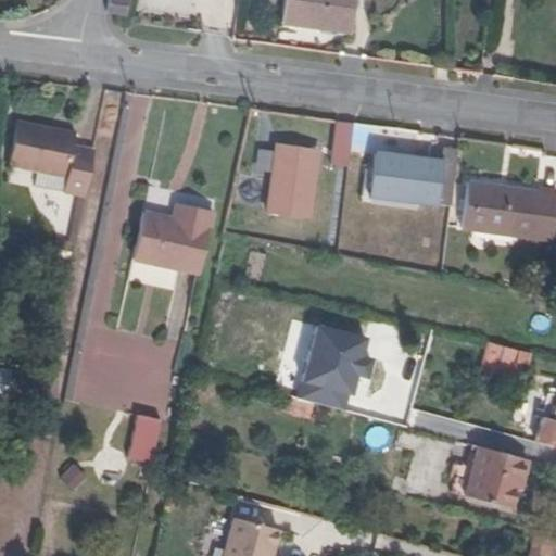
[(125,16),(127,0),(108,0),(106,13),(125,16)]
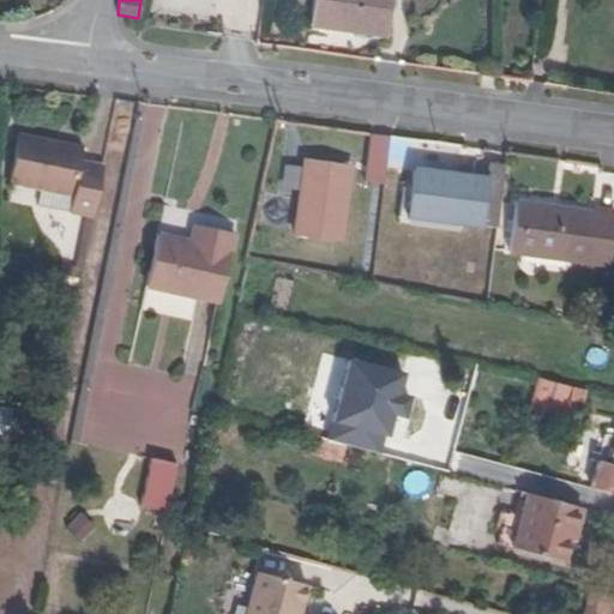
[(392,0),(313,0),(309,26),(387,37),(392,0)]
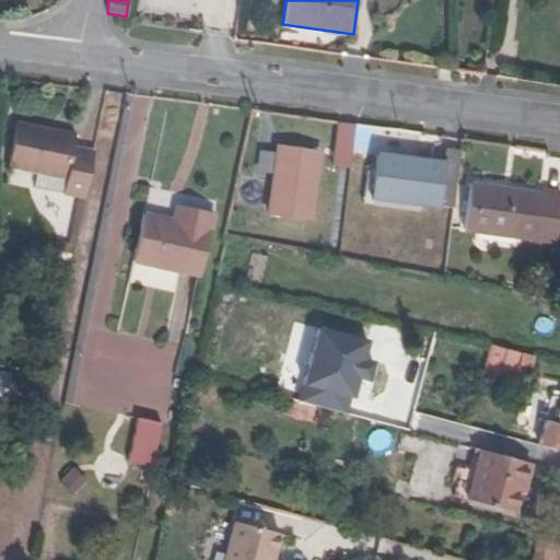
[(351,170),(357,125),(339,123),(334,167),(351,170)]
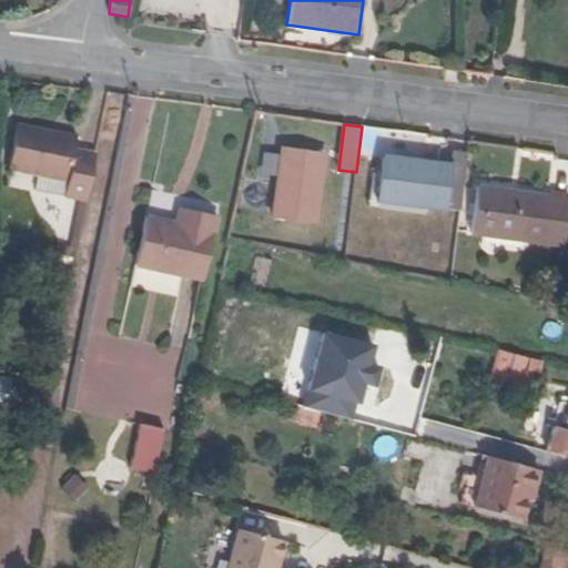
[(95,154),(73,150),(77,139),(17,128),(8,171),(37,176),(68,183),(64,196),(78,200),(85,201),(95,154)]
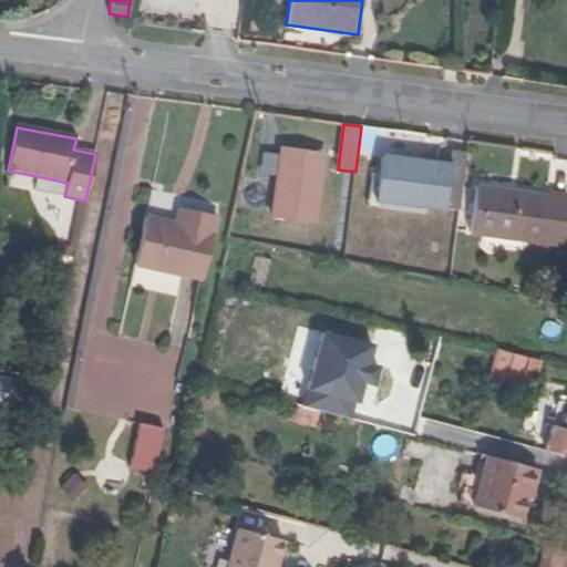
[(315,214),(325,156),(282,148),(272,206),(315,214)]
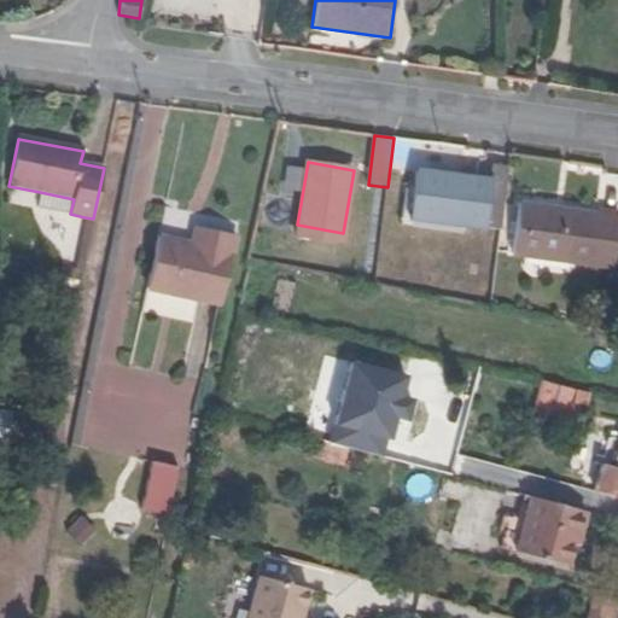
[(500,229),(507,184),(508,169),(494,167),(491,181),(418,173),(412,219),(500,229)]
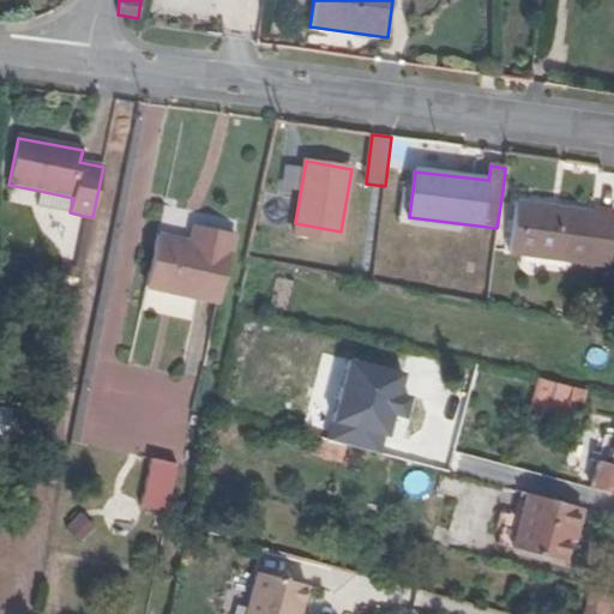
[(70,212),(73,198),(40,191),(37,206),(70,212)]
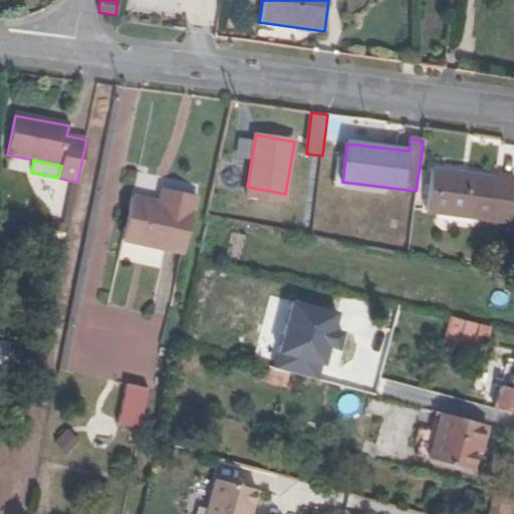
[(511,221),(513,194),(513,180),(432,171),(427,212),(511,222),(511,221)]
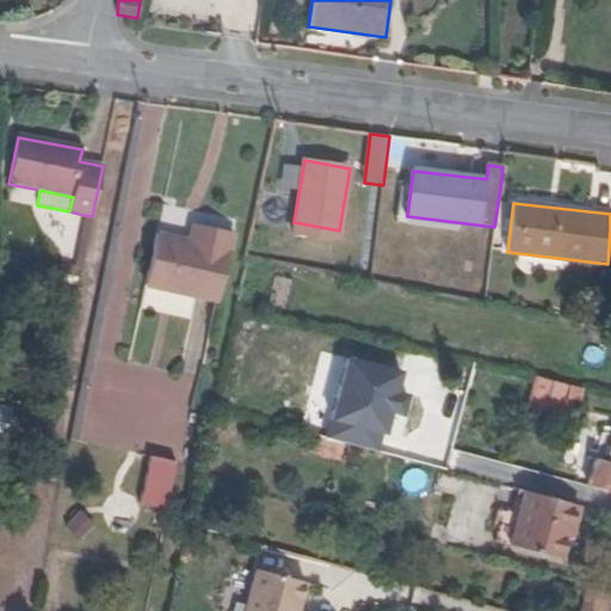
[(82,267),(92,216),(84,215),(74,265),(59,263),(57,270),(80,275),(82,267)]
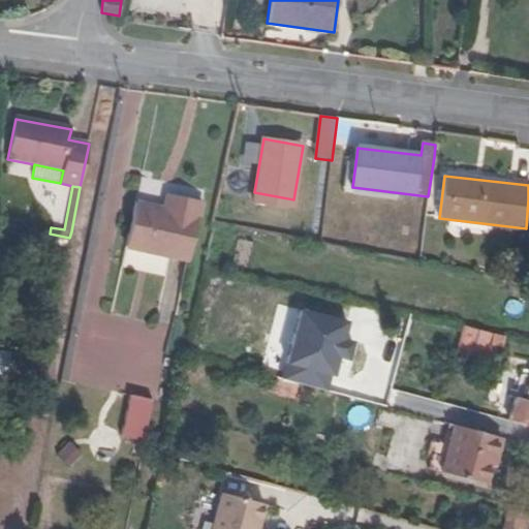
[(190,263),(203,201),(169,194),(166,210),(136,203),(125,250),(190,263)]
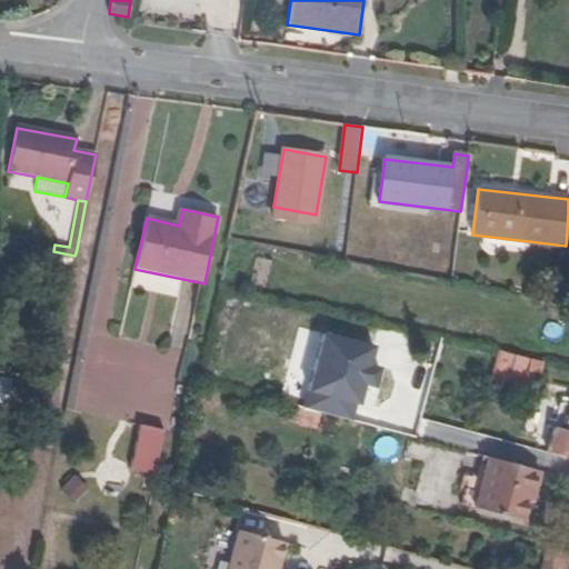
[(501,381),(508,353),(498,351),(491,379),(501,381)]
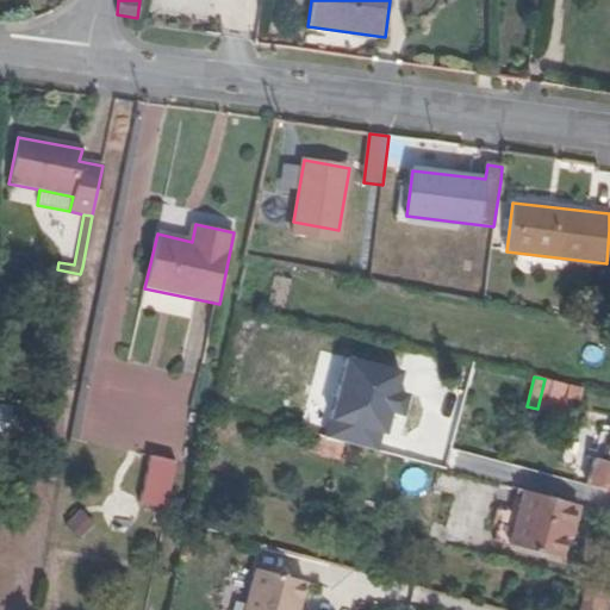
[(562,415),(566,394),(578,397),(580,387),(545,379),(537,409),(562,415)]
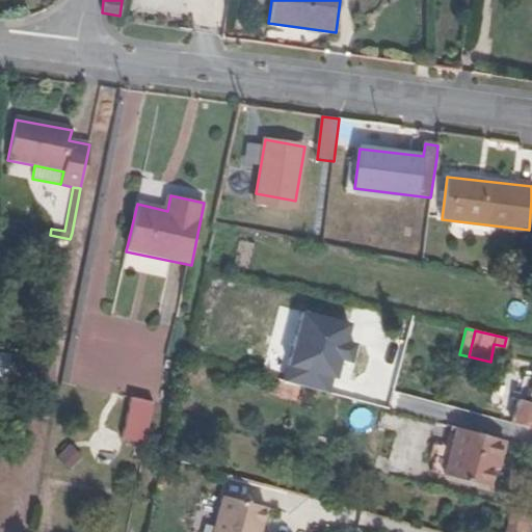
[(531,374),(526,372),(511,422),(531,428),(531,374)]
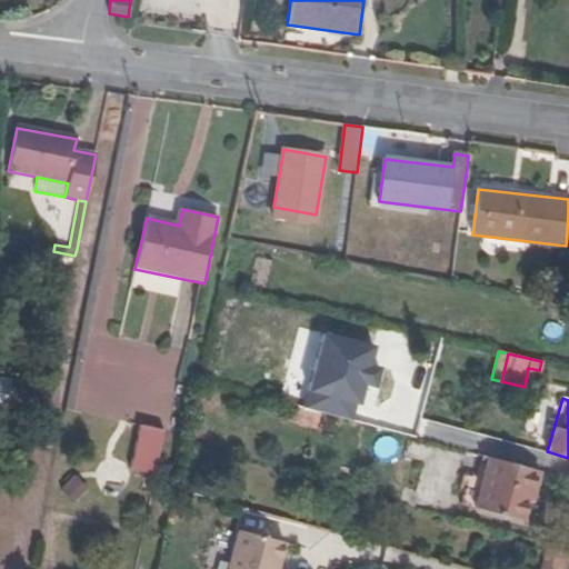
[(318,428),(322,413),(290,406),(287,420),(318,428)]
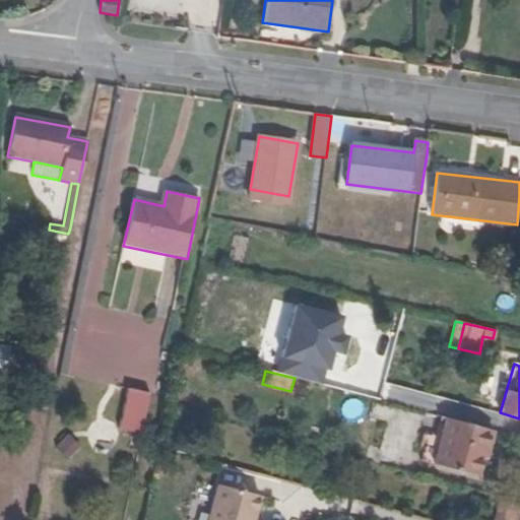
[(141,433),(150,392),(127,387),(117,428),(141,433)]
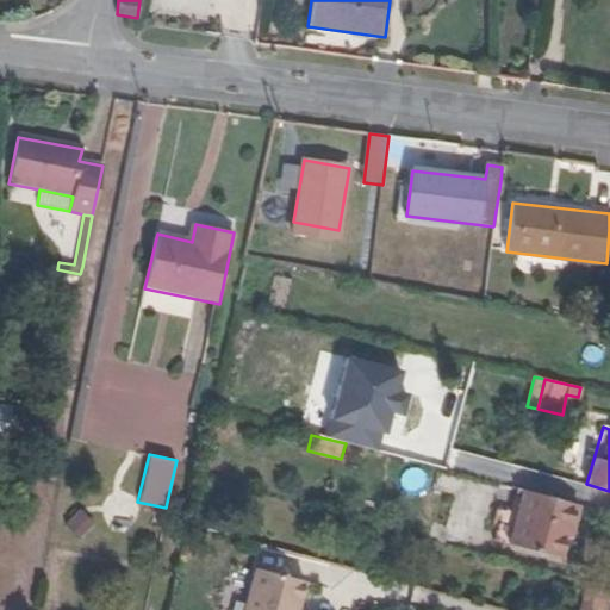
[(520,515),(526,492),(518,490),(512,514),(520,515)]
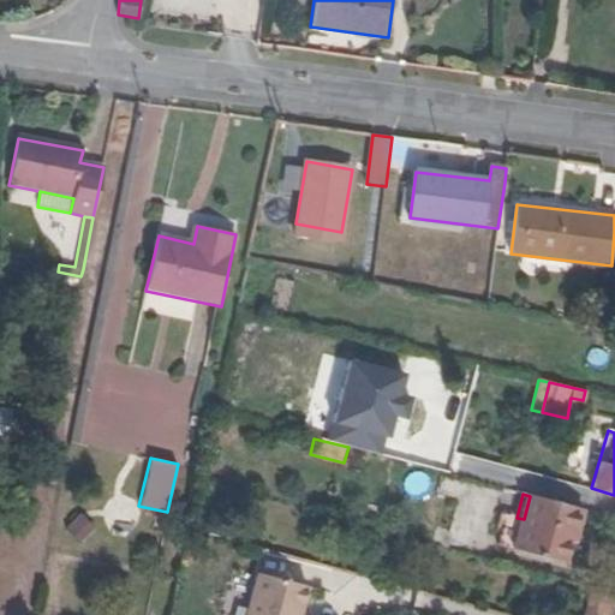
[(567,566),(574,533),(580,535),(586,511),(530,496),(524,519),(517,518),(508,515),(500,549),(567,566)]
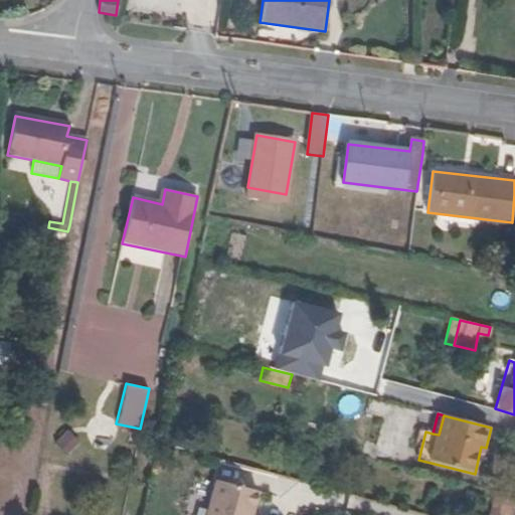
[(67,430),(54,444),(66,456),(80,443),(67,430)]
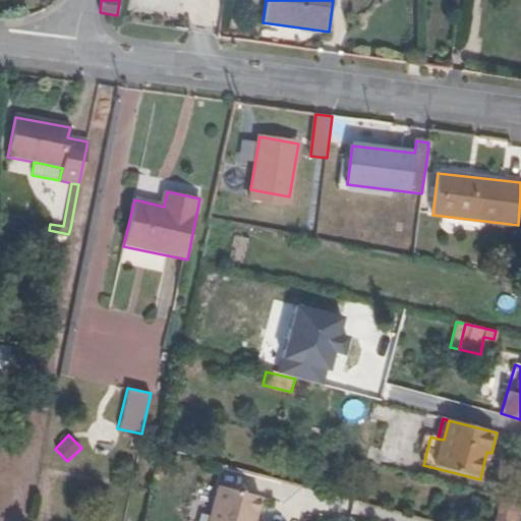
[(254,520),(262,496),(200,479),(189,520),(254,520)]
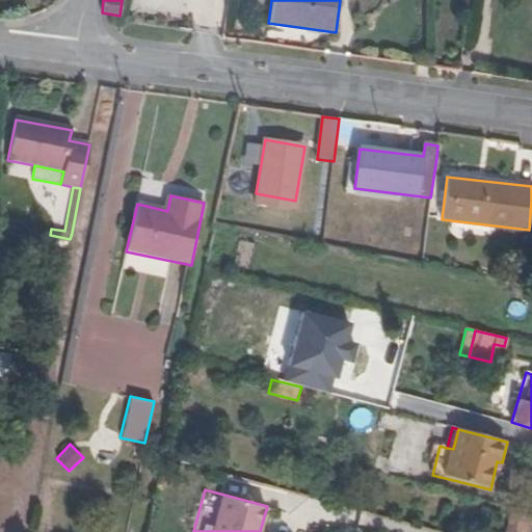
[(529,531),(531,522),(531,520),(511,514),(506,531),(529,531)]
